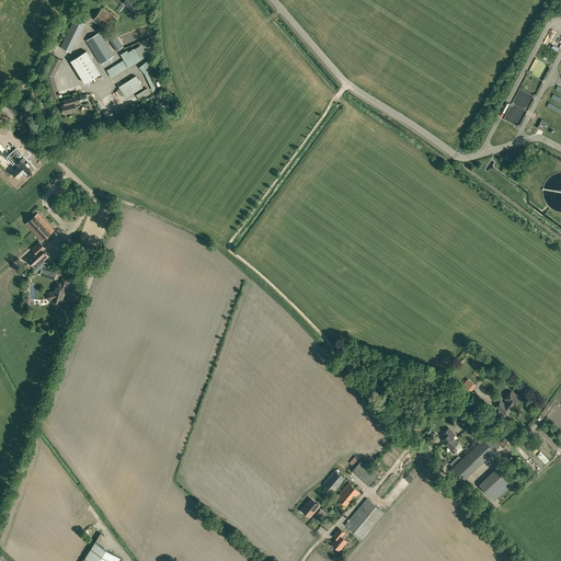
[(105,27),(113,16),(102,9),(94,20),(105,27)]
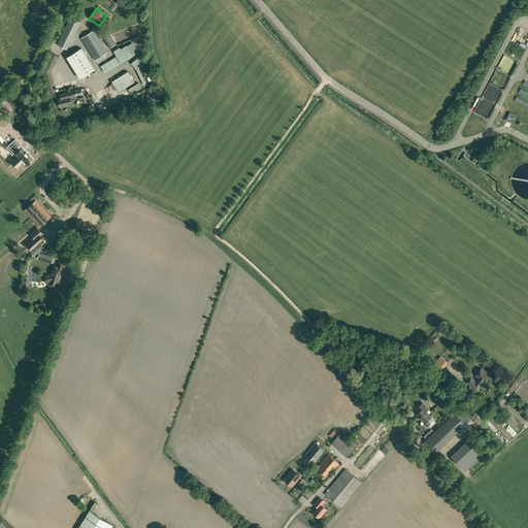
[(70,48),(83,24),(73,19),(61,44),(70,48)]
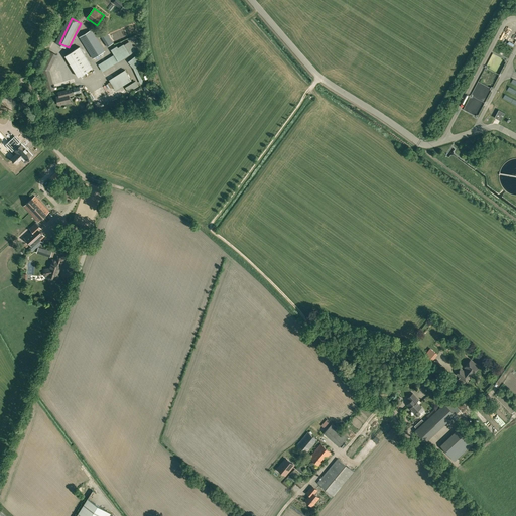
[(93,58),(105,51),(92,29),(80,37),(93,58)]
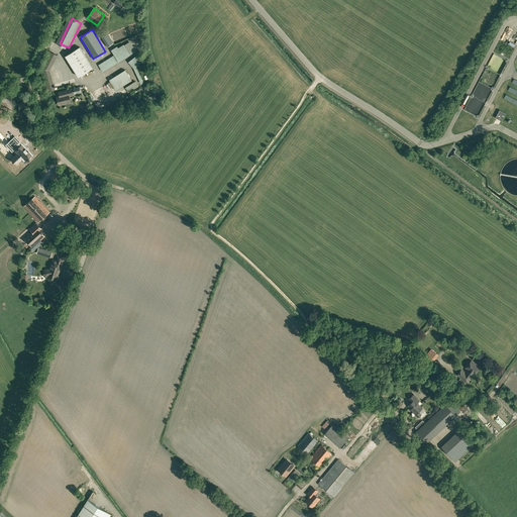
[(113,42),(106,30),(100,34),(107,46),(113,42)]
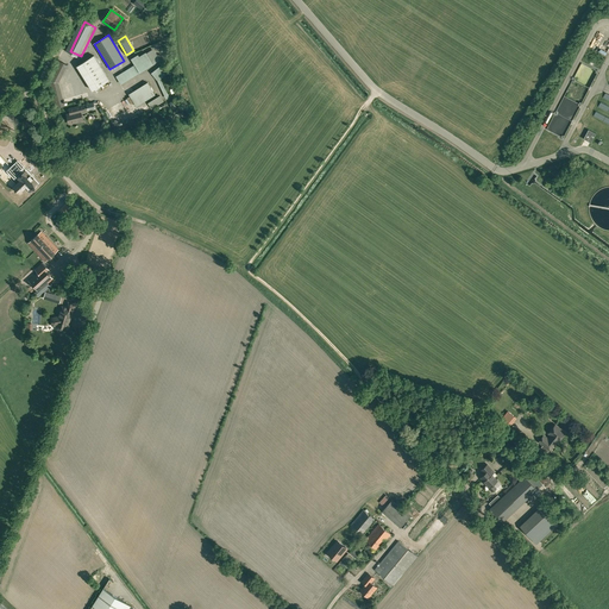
[(137,64),(118,75),(121,83),(163,61),(156,48),(142,56),(140,54),(133,57),(137,64)]
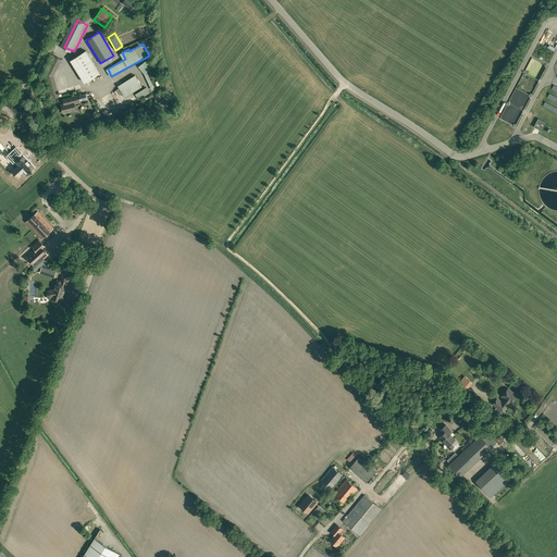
[(70,60),(84,82),(99,72),(85,50),(70,60)]
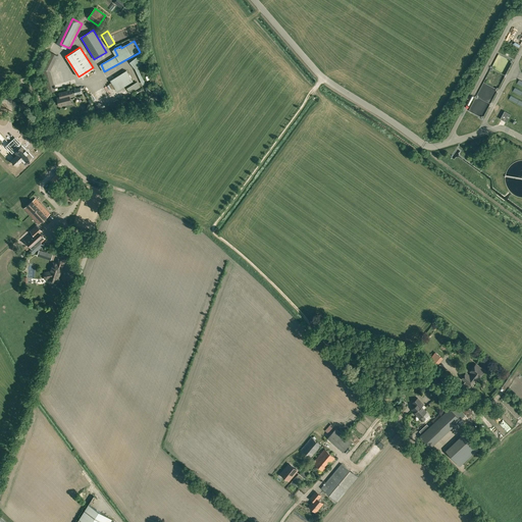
[(50,70),(57,55),(50,52),(41,69),(47,93),(55,91),(50,70)]
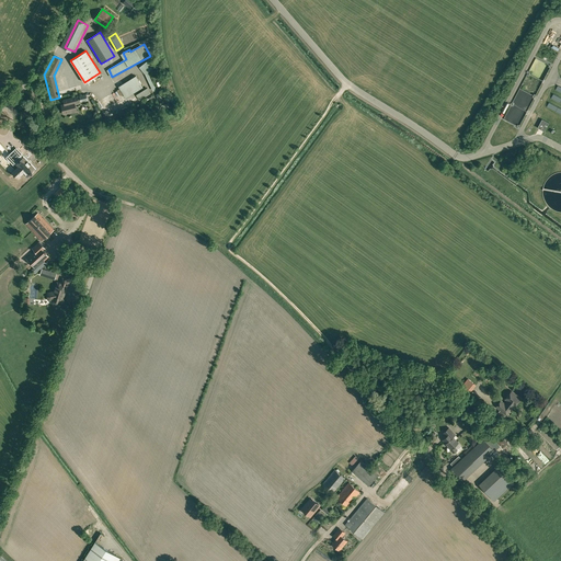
[(75,103),(79,102),(77,96),(65,100),(66,104),(61,105),(64,114),(77,111),(75,103)]
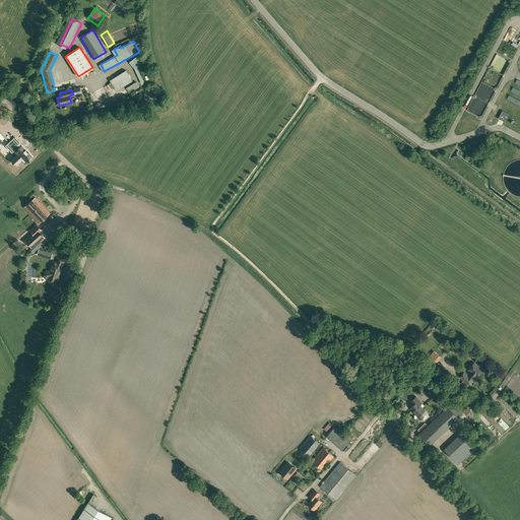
[(505,122),(509,114),(503,111),(498,119),(500,119),(504,121),(505,122)]
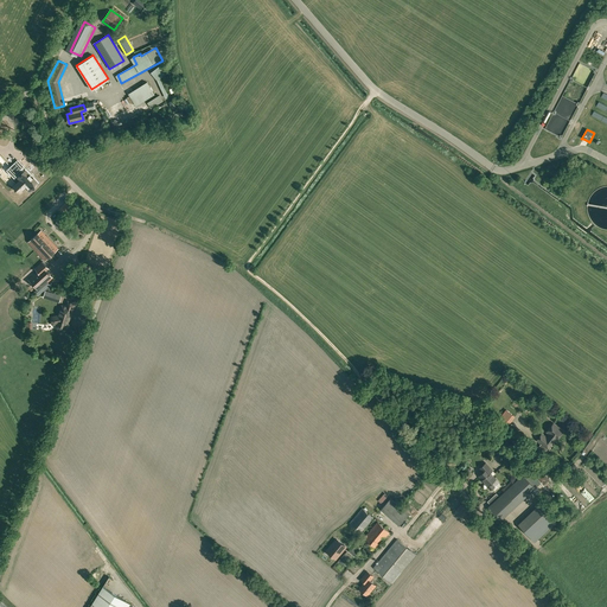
[(17,161),(10,168),(16,176),(24,168),(17,161)]
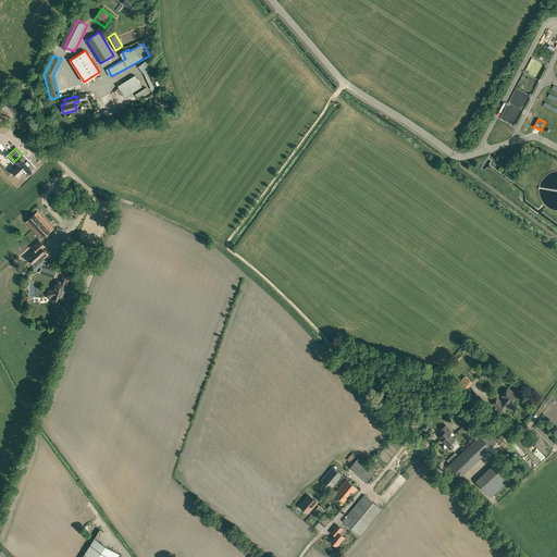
[(25,156),(19,162),(20,164),(14,170),(19,175),(24,170),(28,173),(35,168),(25,156)]
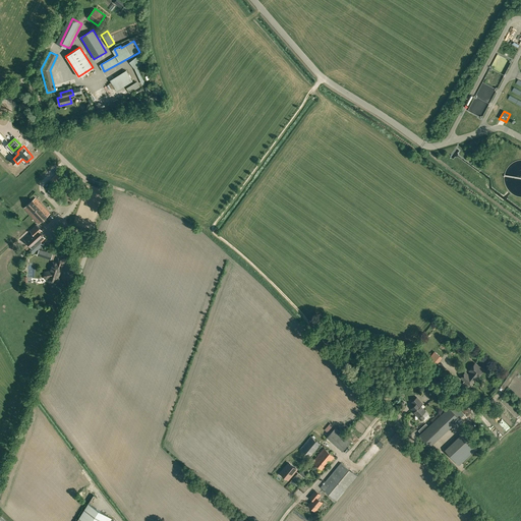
[(50,214),(35,197),(24,208),(39,224),(50,214)]
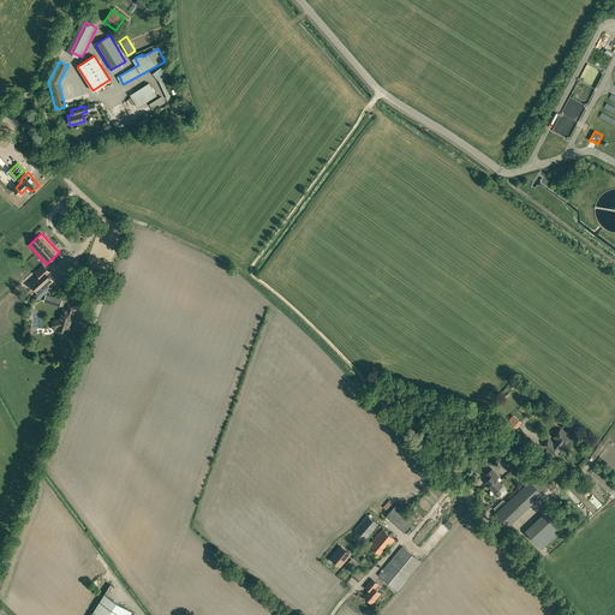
[(53,281),(43,270),(29,284),(39,294),(53,281)]
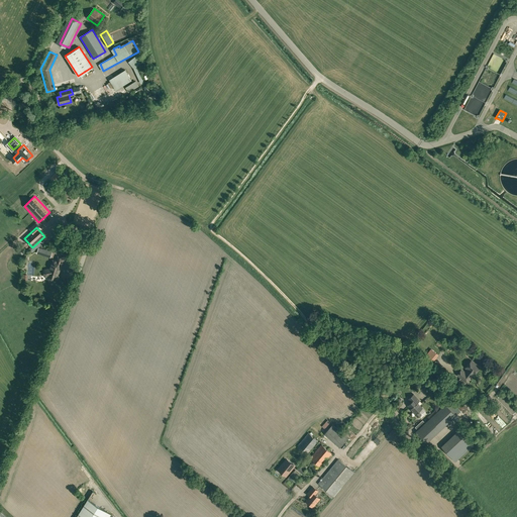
[(50,269),(44,270),(43,270),(43,271),(44,276),(45,277),(48,276),(49,279),(47,279),(48,280),(49,281),(50,282),(52,282),(53,282),(53,281),(54,281),(55,281),(55,282),(56,281),(57,281),(57,280),(57,279),(58,279),(61,267),(64,259),(58,256),(57,262),(53,261),(50,269)]
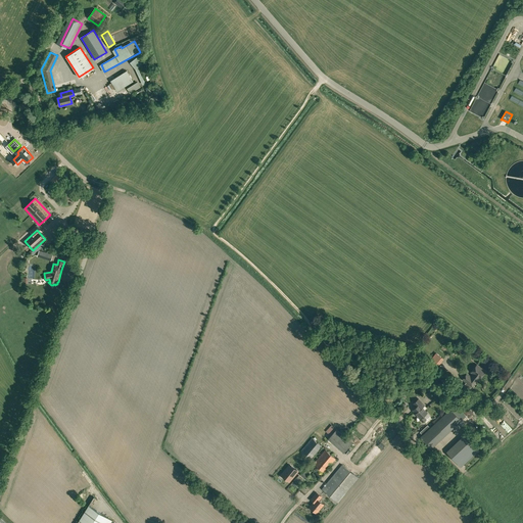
[(479,379),(485,372),(477,365),(471,372),(473,374),(471,377),(467,374),(463,379),(472,386),(478,378),(479,379)]
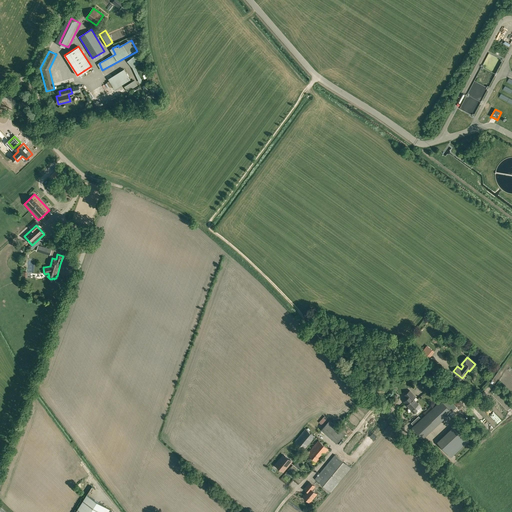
[(407,398),(404,401),(409,406),(408,407),(414,413),(417,410),(420,407),(418,404),(413,399),(415,397),(410,390),(404,395),(407,398)]
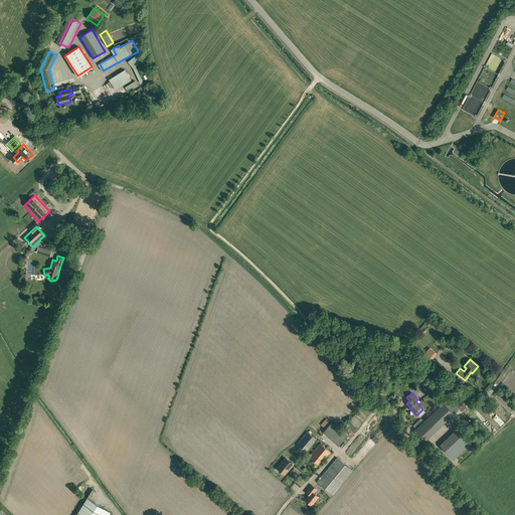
[(427,417),(422,421),(414,430),(423,440),(424,441),(452,415),(455,412),(452,410),(451,408),(447,404),(445,402),(438,408),(437,409),(435,406),(425,415),(427,417)]
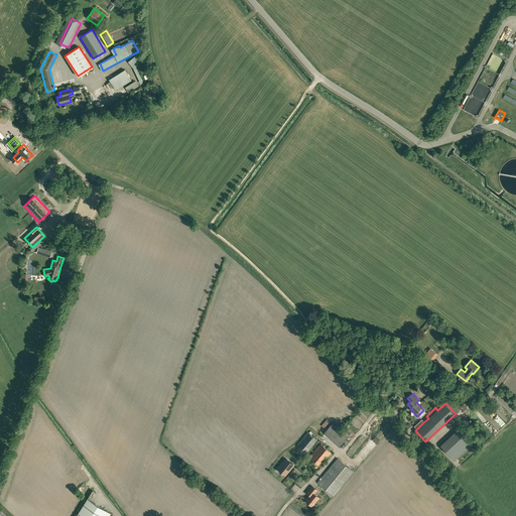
[(489,412),(497,420),(500,417),(493,409),(489,412)]
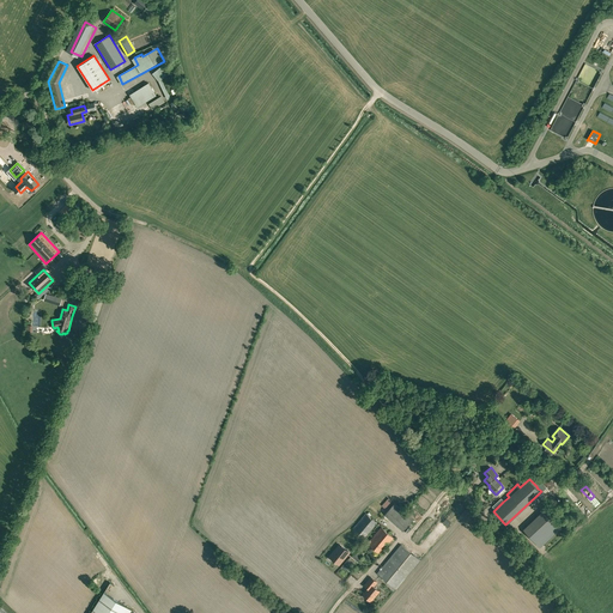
[(563,526),(546,508),(523,529),(540,546),(563,526)]
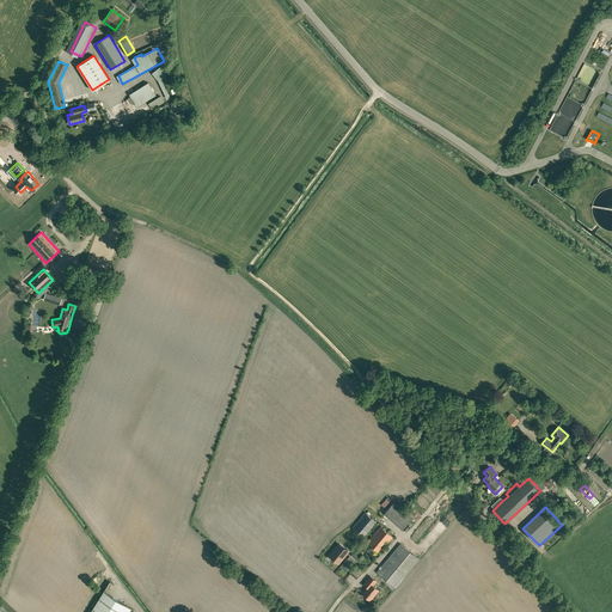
[(385,514),(405,528),(412,518),(397,508),(395,512),(389,508),(385,514)]
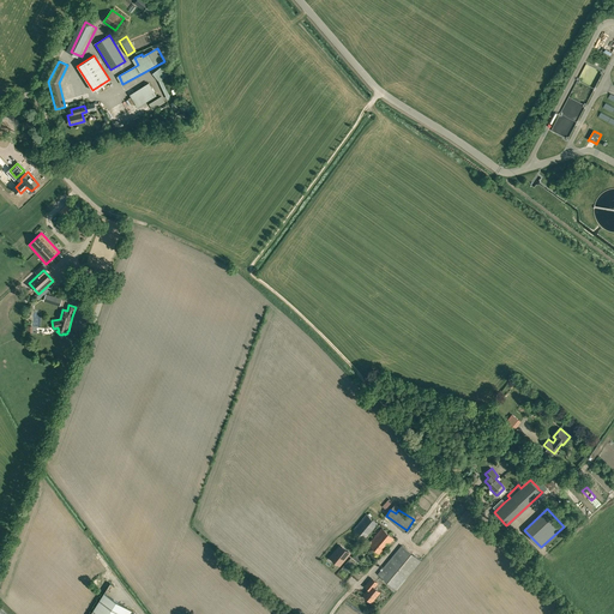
[(367,515),(354,529),(366,539),(378,523),(367,515)]
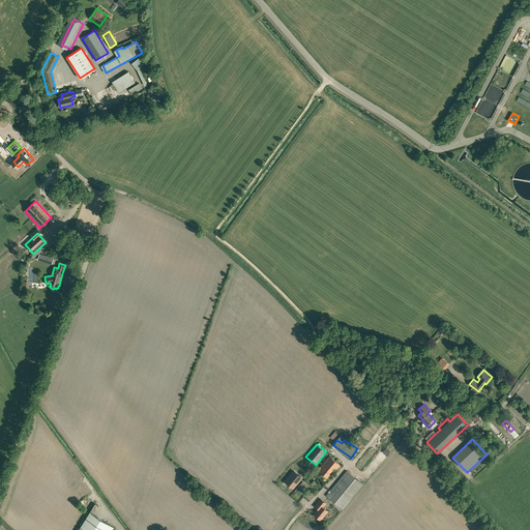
[(328,478),(340,465),(329,455),(318,469),(328,478)]
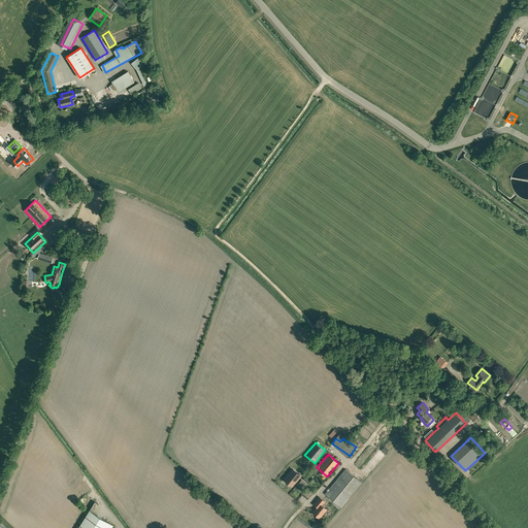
[(290,473),(285,479),(288,482),(291,485),(292,484),(293,484),(300,475),(293,469),(290,473)]
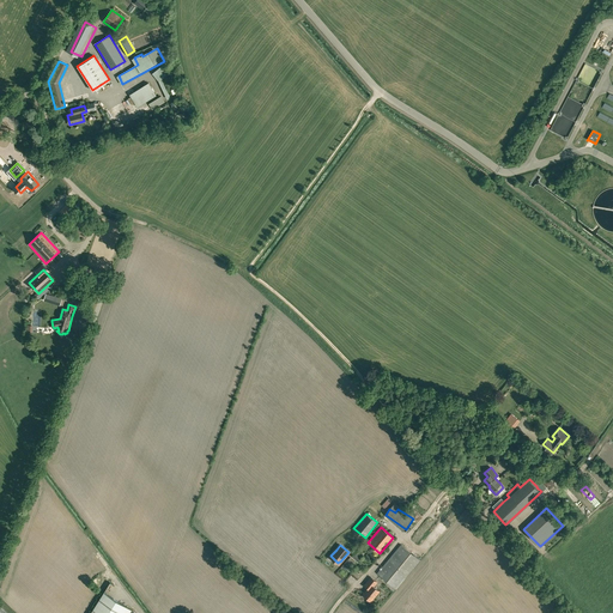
[(420,560),(401,545),(377,574),(396,589),(420,560)]
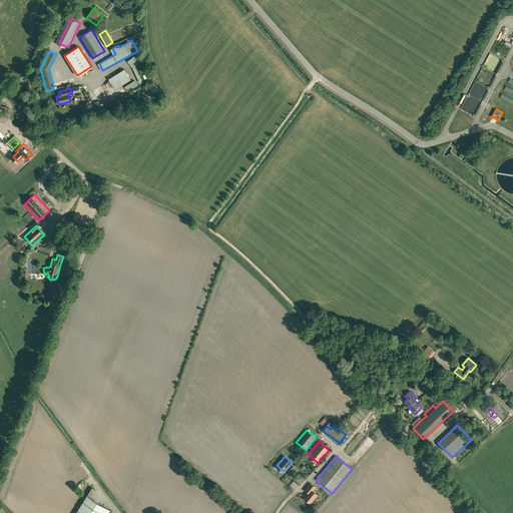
[(310,503),(317,494),(313,490),(316,487),(311,483),(305,490),(308,492),(304,497),(310,503)]
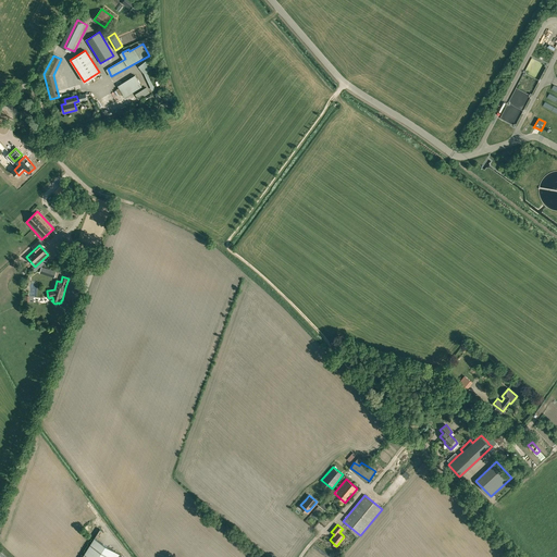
[(95,539),(82,556),(116,556),(119,555),(120,554),(116,552),(95,539)]
